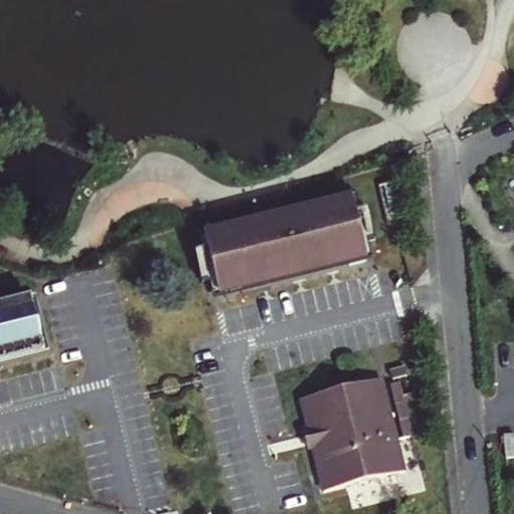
[(352,197),(204,236),(218,290),(349,255),(350,259),(367,255),(352,197)]
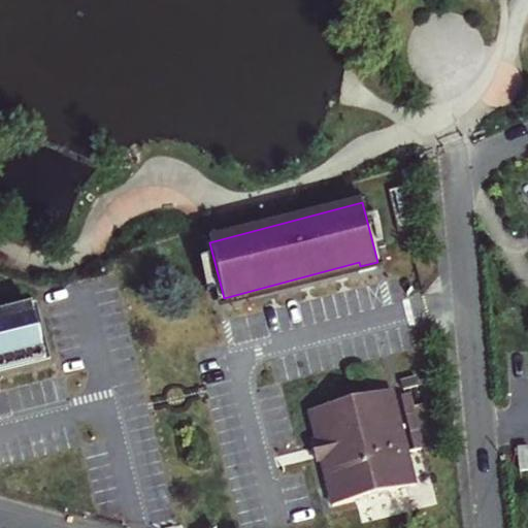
[(0,306),(0,369),(47,358),(32,298),(0,306)]
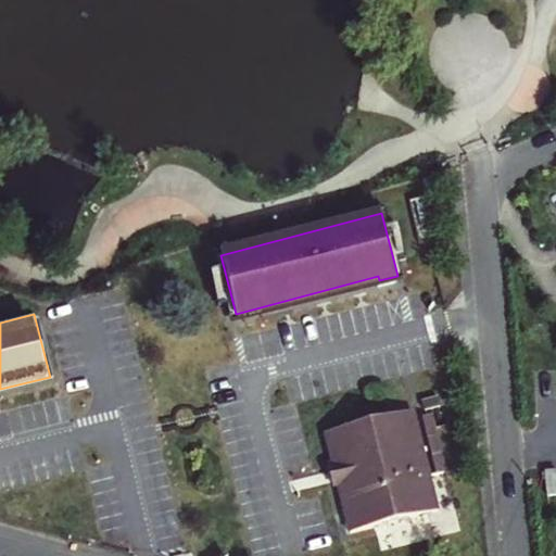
[(437,393),(420,397),(424,407),(429,405),(439,403),(437,393)]
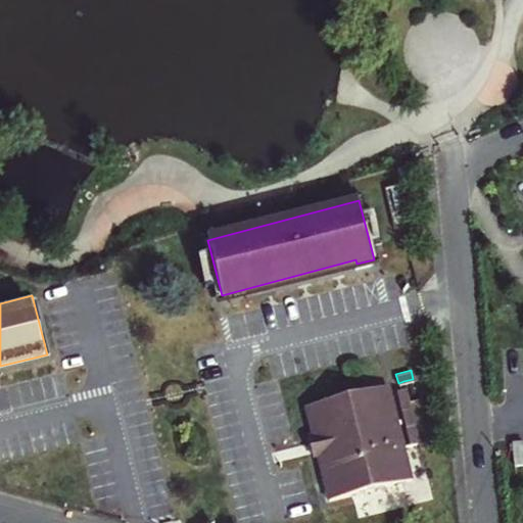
[(386,383),(307,403),(316,434),(306,437),(311,455),(321,453),(332,496),(349,492),(375,485),(411,476),(386,383)]
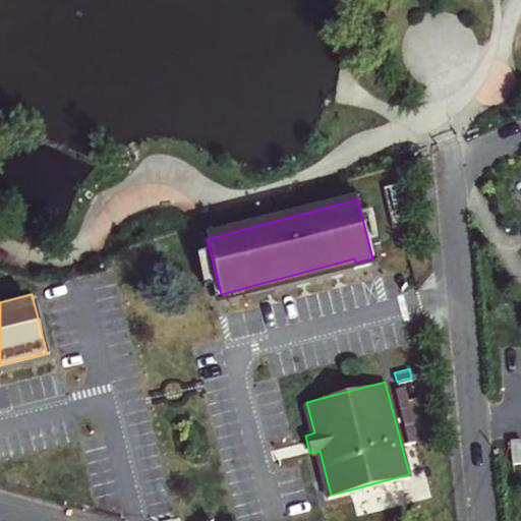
[(403,385),(394,387),(409,440),(417,438),(403,385)]
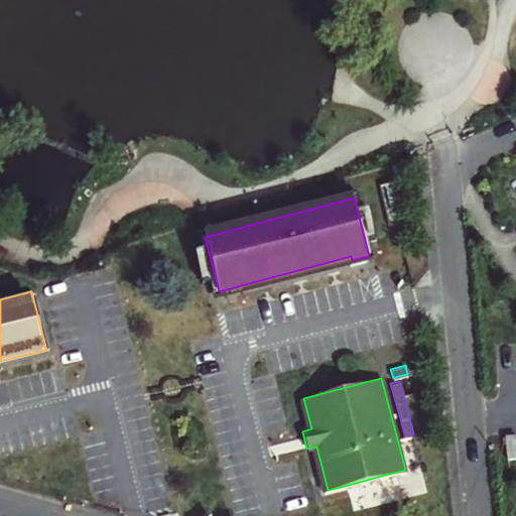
[(515,436),(506,437),(508,462),(515,461),(515,436)]
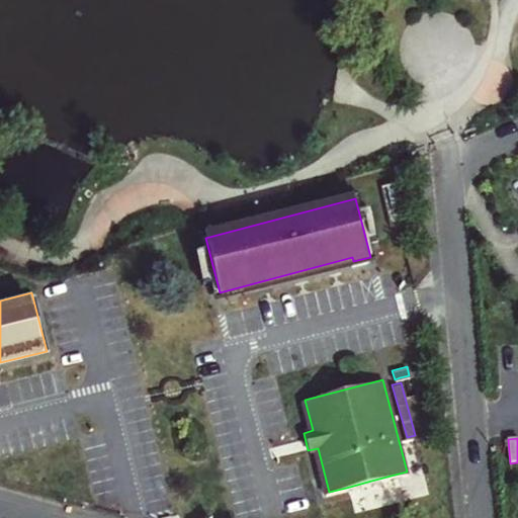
All buildings are outlined.
